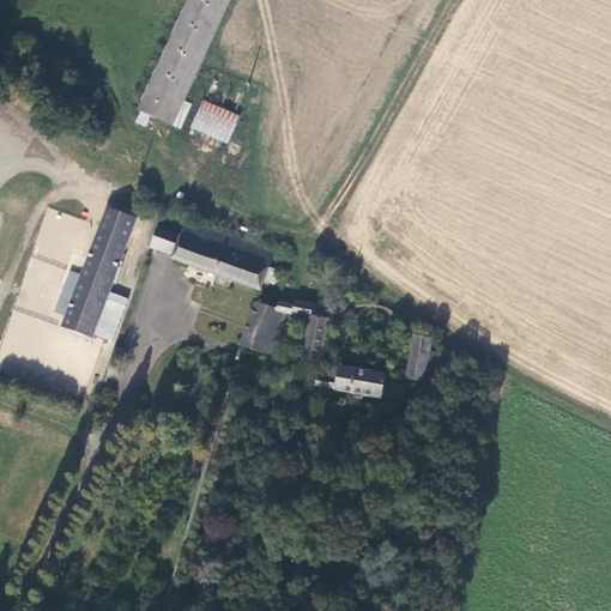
[(181,0),(138,110),(141,112),(149,115),(168,122),(216,0),(181,0)]
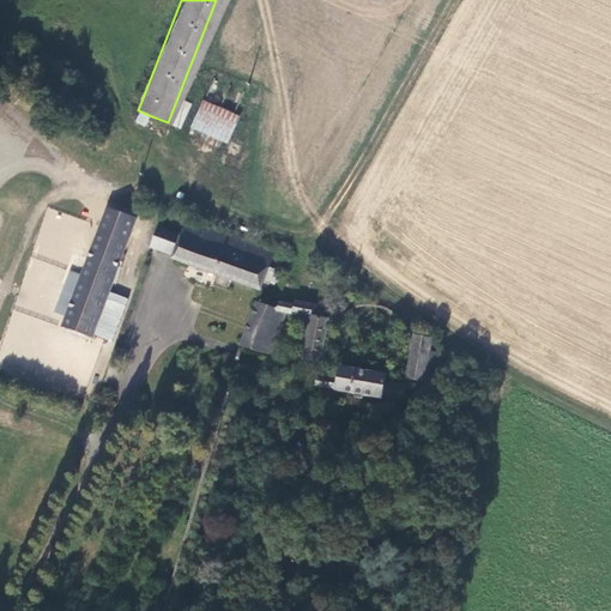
[(216,0),(168,122),(171,125),(182,100),(221,0),(216,0)]
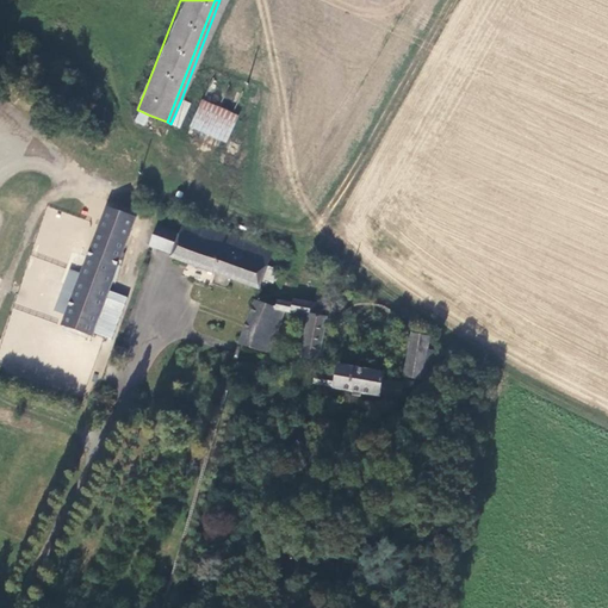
[(181,99),(171,124),(179,126),(188,103),(181,99)]
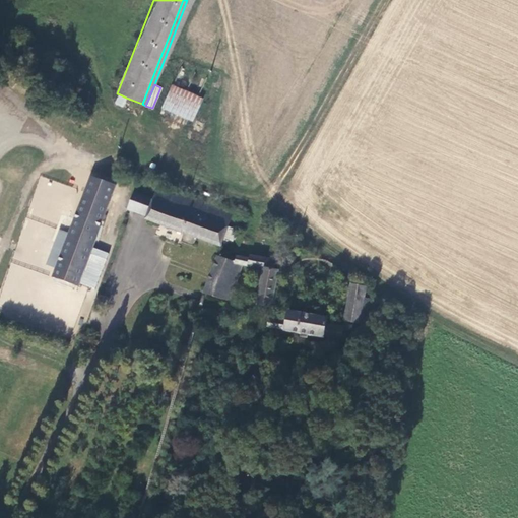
[(196,95),(172,85),(162,108),(186,119),(196,95)]
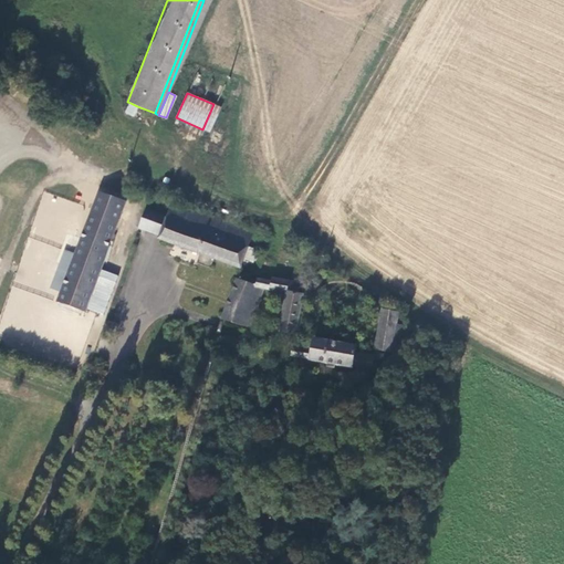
[(137,106),(131,103),(126,114),(134,117),(137,106)]
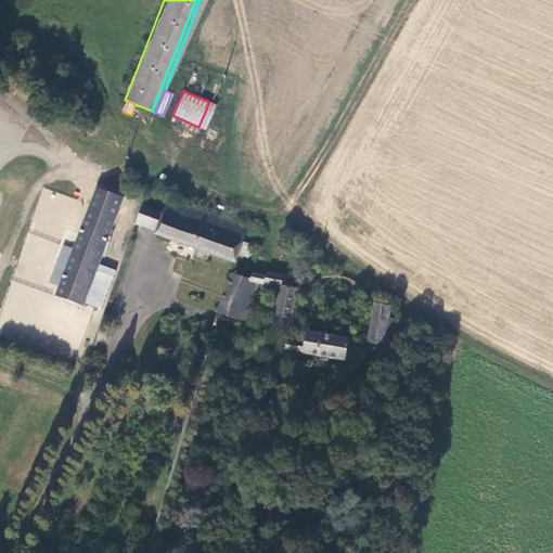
[(79,305),(80,300),(98,307),(112,268),(95,261),(118,198),(94,190),(74,246),(69,256),(60,284),(55,296),(79,305)]
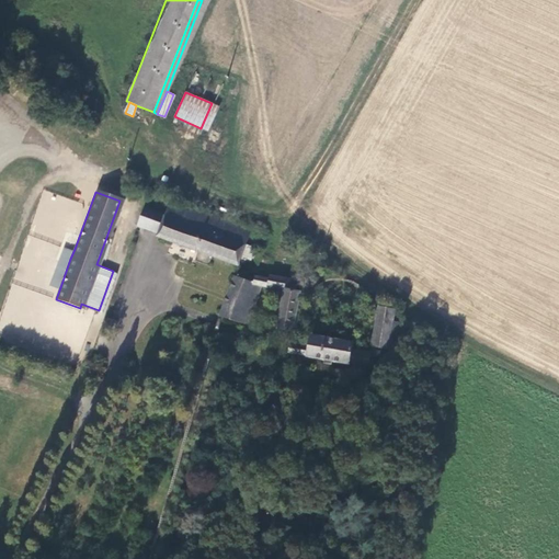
[(249,229),(248,228),(169,201),(156,237),(237,264),(240,255),(244,244),(249,229)]
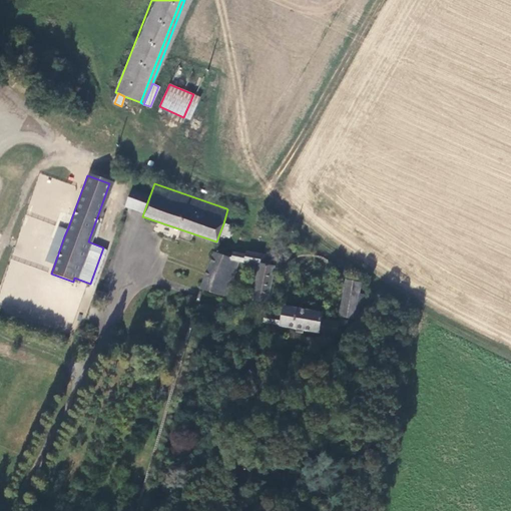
[(142,213),(148,196),(130,189),(124,206),(142,213)]
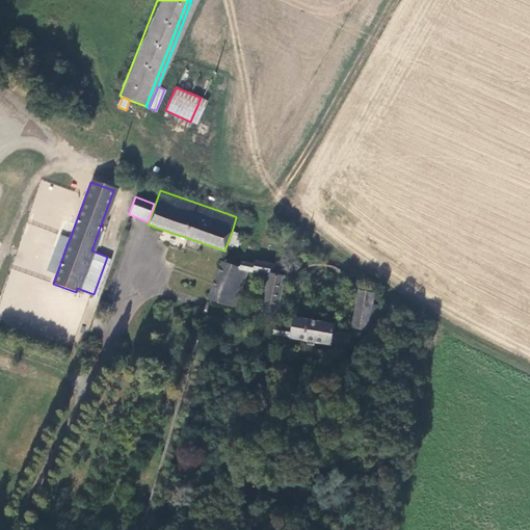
[(241,235),(232,232),(228,242),(237,244),(241,235)]
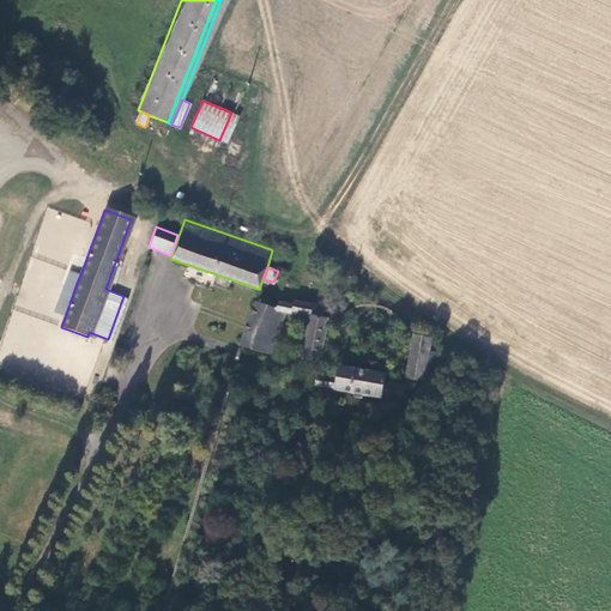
[(276,309),(273,309),(273,312),(276,312),(283,313),(308,316),(302,360),(319,362),(327,318),(324,318),(325,306),(296,300),(294,306),(278,303),(276,309)]
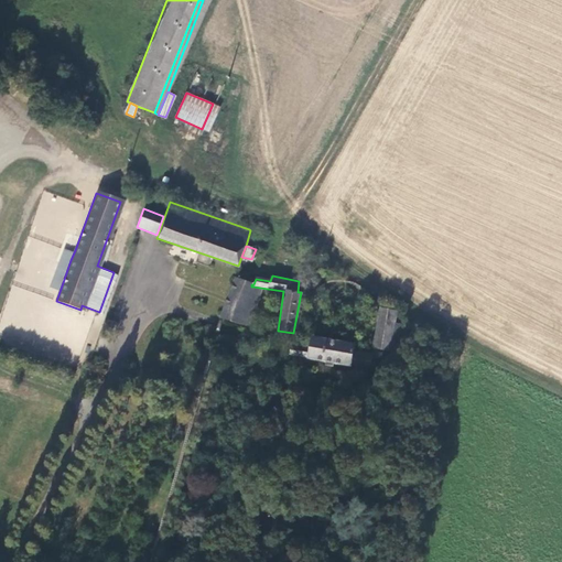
[(233,279),(219,319),(239,326),(239,323),(251,287),(251,284),(233,279)]
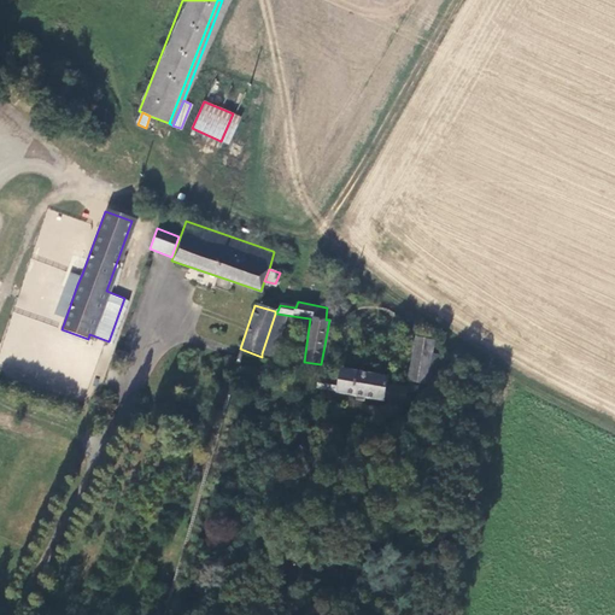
[(275,314),(262,353),(270,358),(285,315),(277,314),(275,314)]
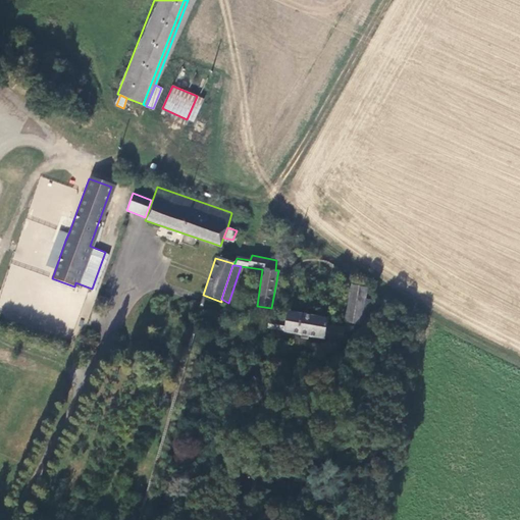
[(364,299),(366,288),(350,284),(346,322),(360,325),(364,299)]
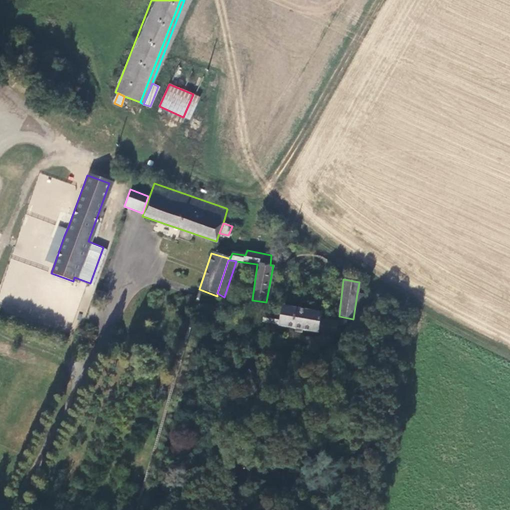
[(365,294),(357,293),(353,319),(362,319),(365,294)]
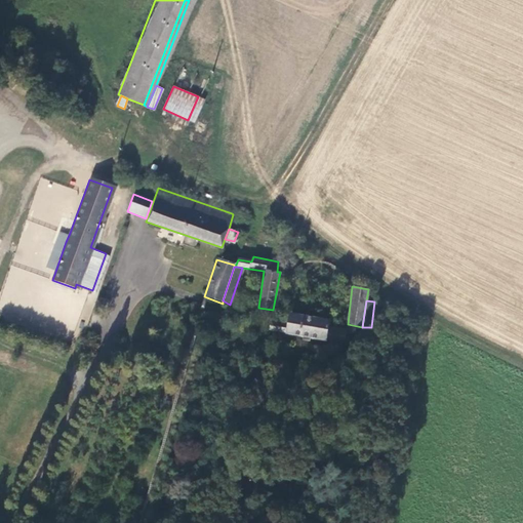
[(270,324),(270,330),(286,332),(288,334),(326,342),(326,338),(344,343),(347,329),(329,326),(329,321),(290,315),(289,327),(270,324)]
